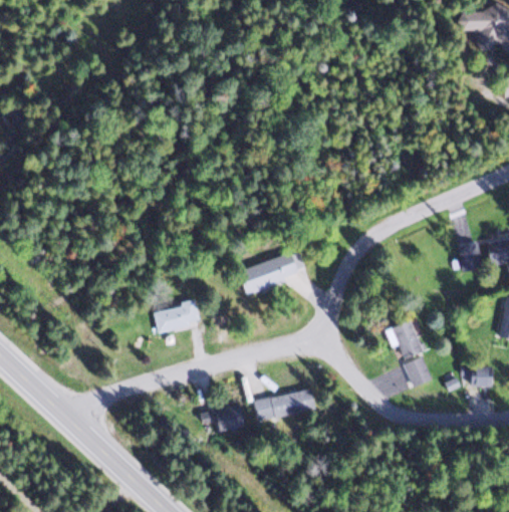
[(508,14),(502,14),(502,11),(461,11),(461,31),(476,31),(476,51),(508,51),(508,14)]
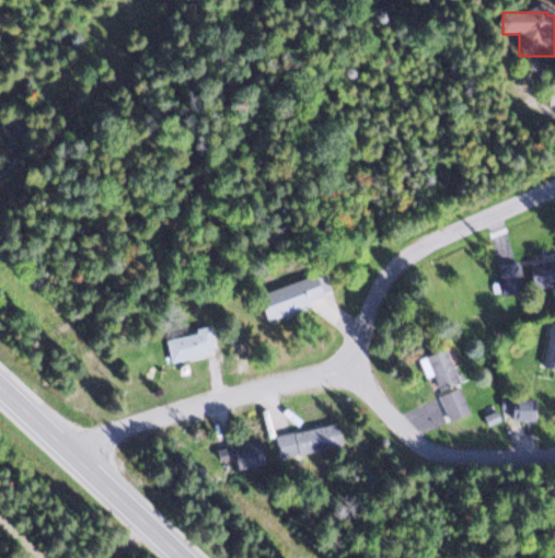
[(532,289),(554,288),(554,260),(531,262),(532,289)]
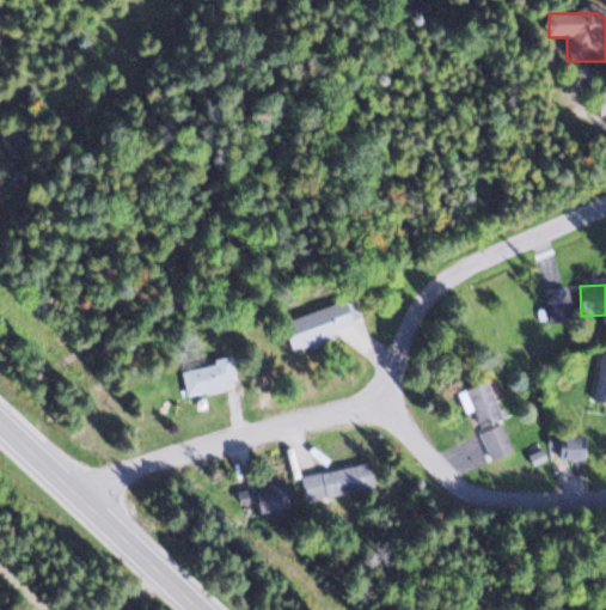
[(359,325),(349,298),(282,323),(292,349),(359,325)]
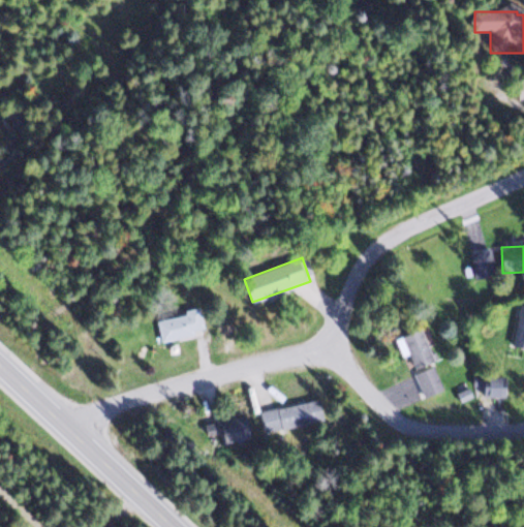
[(523,306),(514,344),(523,346),(523,306)]
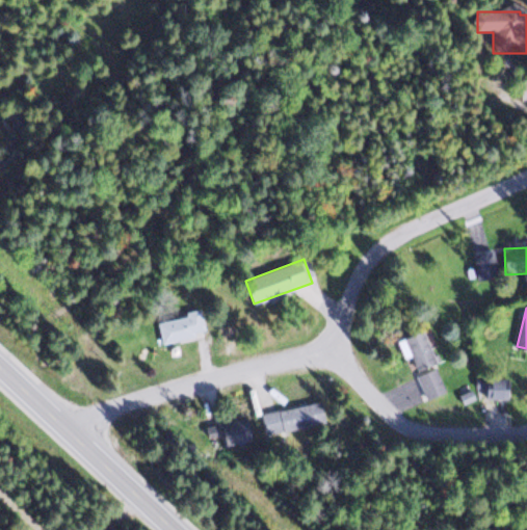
[(208,333),(202,309),(158,320),(164,344),(208,333)]
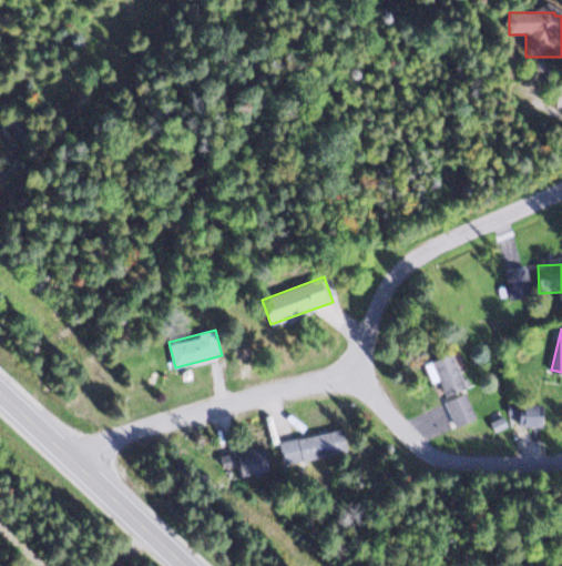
[(436,363),(449,397),(471,390),(457,354),(436,363)]
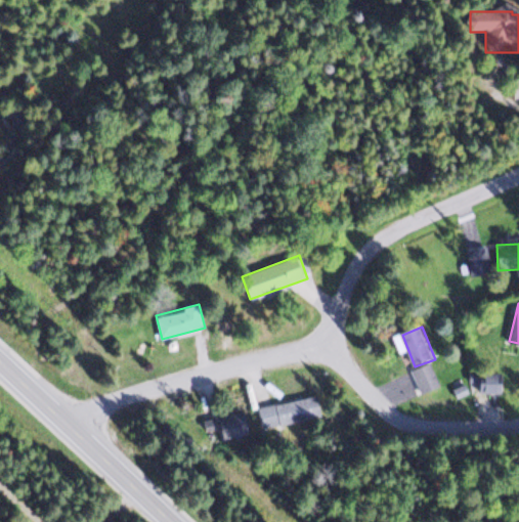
[(441,388),(432,363),(413,372),(422,395),(441,388)]
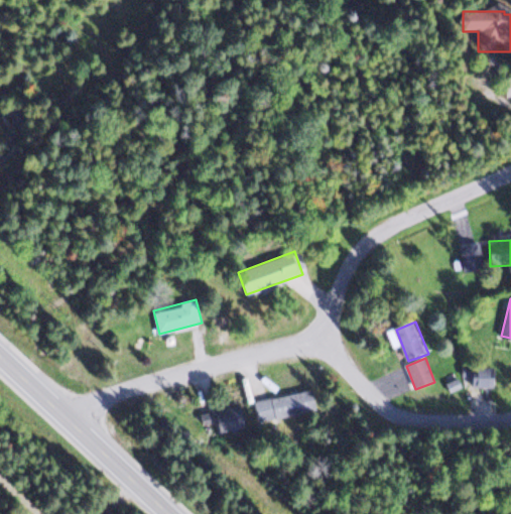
[(497,367),(470,367),(470,386),(497,386),(497,367)]
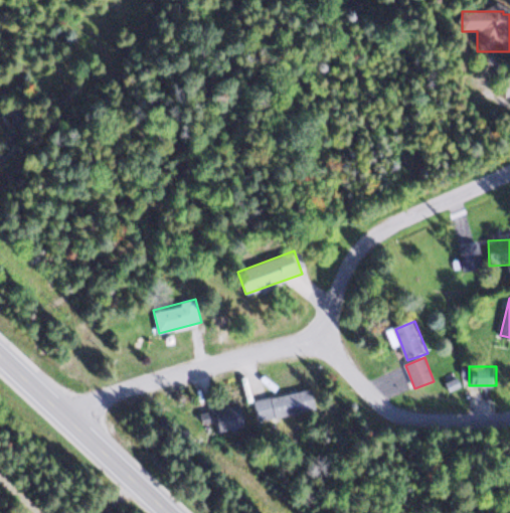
[(257,422),(317,409),(313,389),(252,402),(257,422)]
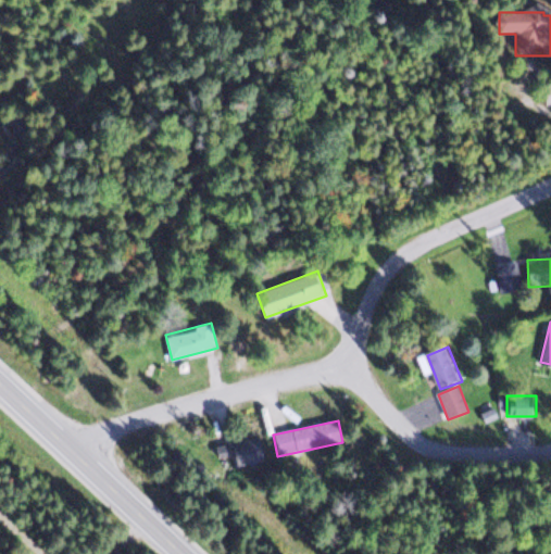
[(234,468),(268,460),(262,436),(227,444),(234,468)]
